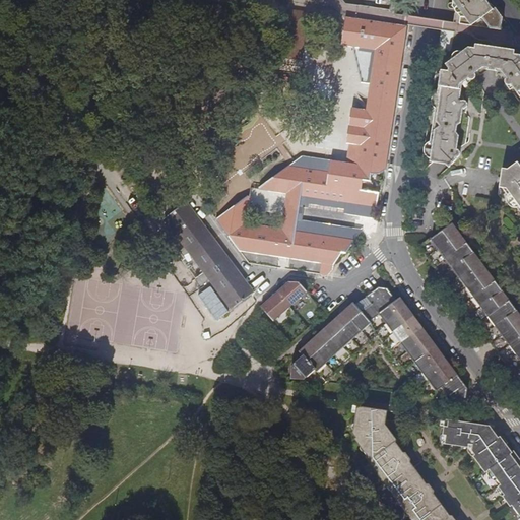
[(451,0),(465,19),(464,25),(470,26),(481,18),(490,29),(501,31),(501,30),(503,19),(494,6),(484,0),(483,0),(451,0)]
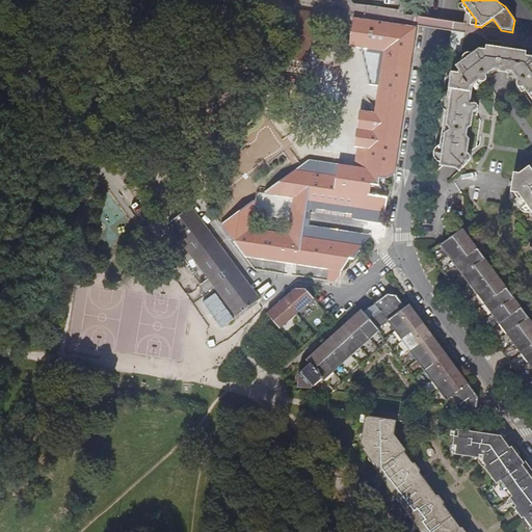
[(316,14),(296,10),(289,59),(309,62),(316,14)]
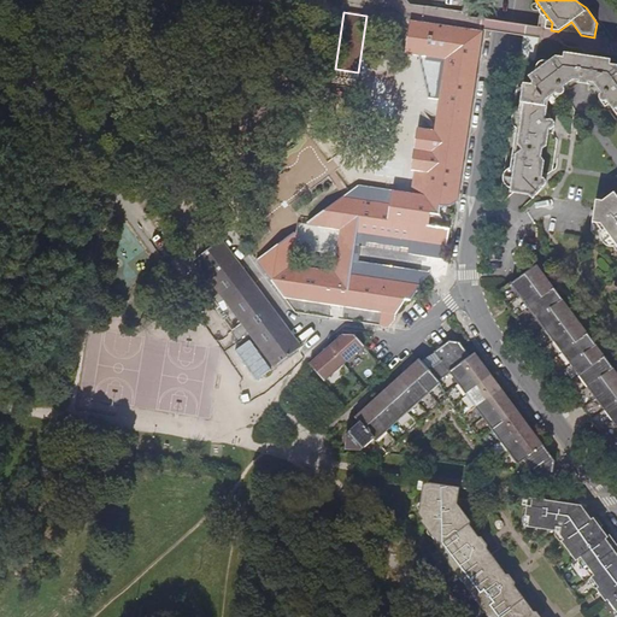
[(457,200),(482,33),(463,30),(462,36),(445,33),(445,27),(411,22),(406,53),(419,56),(429,98),(440,99),(438,116),(440,116),(438,131),(421,129),(416,139),(415,150),(417,151),(413,159),(411,170),(416,171),(415,176),(416,176),(415,183),(417,183),(415,195),(358,187),(321,215),(319,227),(340,230),(334,271),(292,265),(293,264),(288,263),(292,244),(288,242),(286,240),(257,262),(285,298),(381,312),(386,313),(386,319),(380,325),(389,327),(395,322),(395,316),(405,299),(410,300),(415,293),(410,292),(412,277),(371,270),(370,274),(354,271),(357,263),(359,247),(359,242),(413,251),(413,256),(445,260),(448,230),(427,227),(429,213),(440,215),(441,206),(448,207),(457,200)]
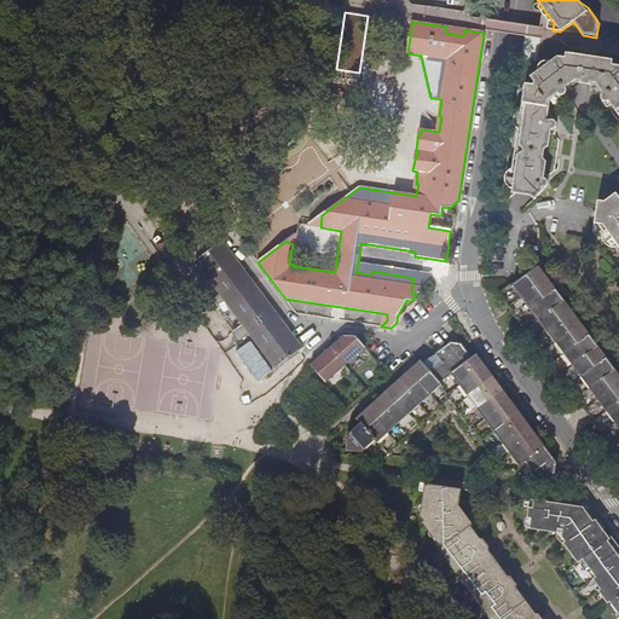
[(525,42),(522,62),(537,64),(539,45),(525,42)]
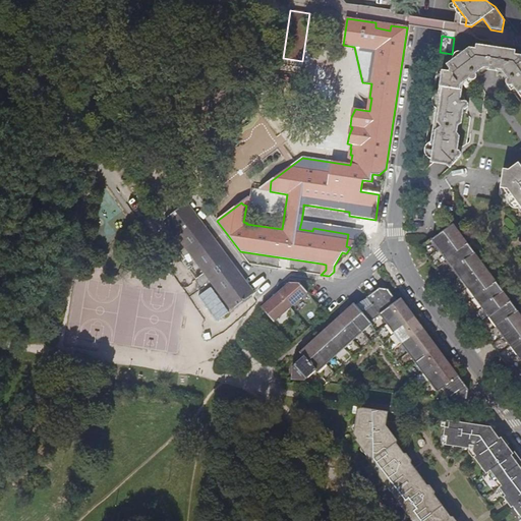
[(449,72),(442,71),(440,87),(442,88),(441,93),(439,94),(436,96),(433,98),(432,101),(432,104),(433,106),(435,108),(436,109),(439,110),(438,119),(435,118),(432,134),(435,134),(433,142),(430,143),(428,145),(426,147),(425,148),(422,166),(425,170),(433,163),(438,159),(451,162),(450,168),(460,157),(462,148),(458,148),(459,136),(456,132),(457,126),(461,123),(462,113),(467,113),(467,109),(468,105),(467,104),(466,102),(465,102),(463,102),(464,98),(460,98),(462,91),(460,90),(461,84),(466,81),(468,84),(472,84),(475,85),(476,81),(475,79),(476,77),(476,73),(484,68),(488,68),(488,70),(491,71),(495,71),(496,69),(501,70),(507,79),(506,81),(506,84),(505,85),(505,90),(512,91),(514,89),(518,94),(520,92),(520,56),(517,59),(514,58),(515,51),(500,49),(476,45),(475,53),(472,52),(469,49),(463,53),(460,53),(458,53),(456,53),(455,54),(454,56),(453,58),(453,61),(446,65),(450,69),(449,72)]
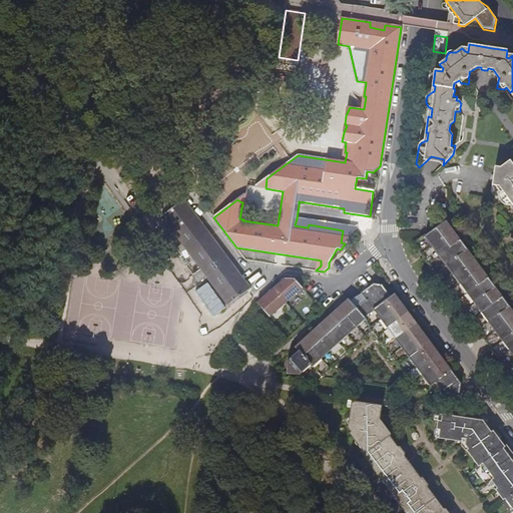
[(439,162),(443,165),(444,159),(431,156),(427,160),(435,161),(439,162)]
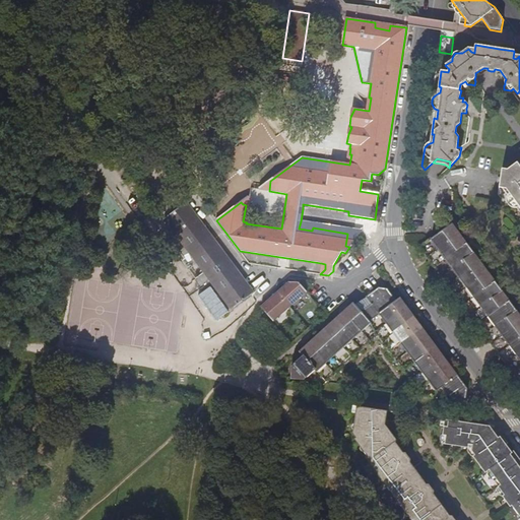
[(519,166),(517,163),(502,174),(501,182),(500,187),(506,188),(510,194),(509,195),(508,197),(507,199),(507,202),(508,204),(509,206),(510,207),(512,208),(515,208),(517,208),(519,207),(519,166)]
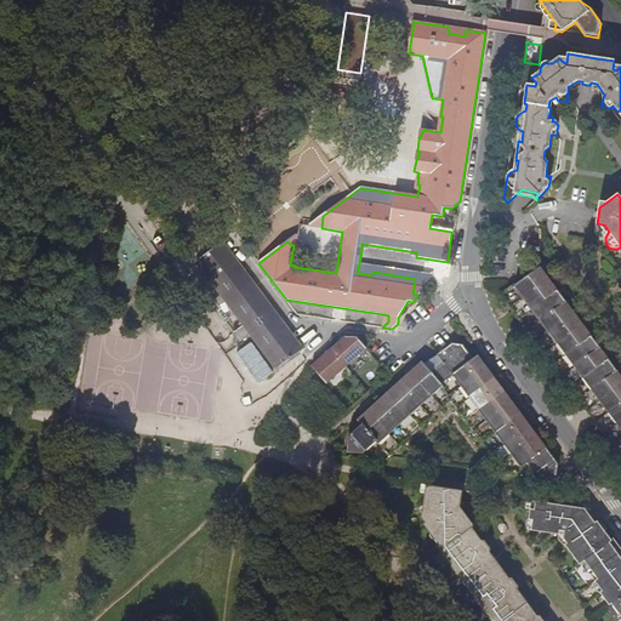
[(322,228),(323,216),(309,224),(309,227),(322,228)]
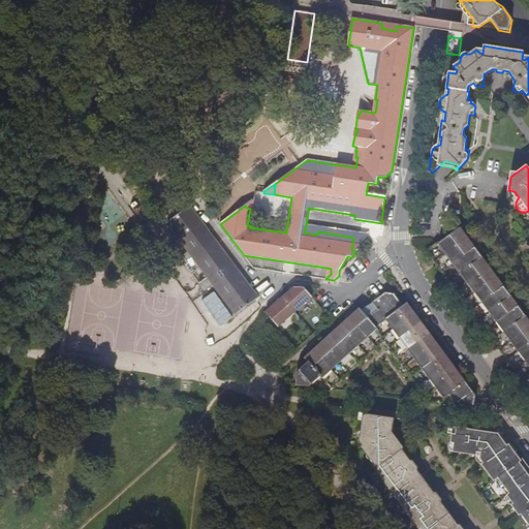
[(254,198),(245,206),(247,208),(250,209),(247,225),(251,226),(254,199),(254,198)]
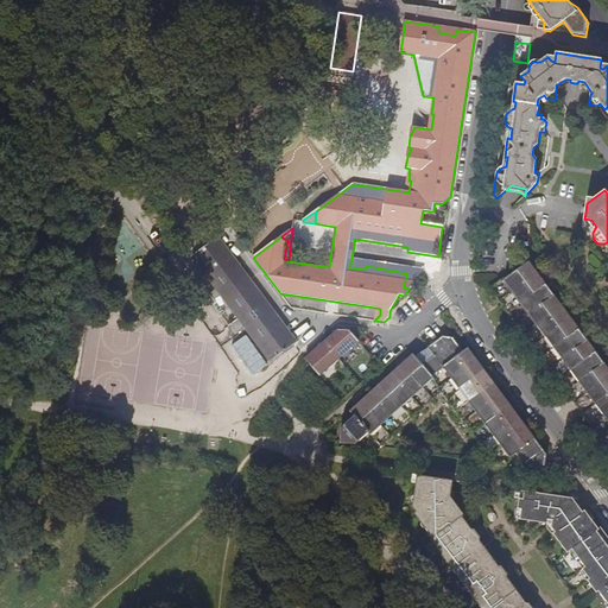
[(271,362),(293,346),(297,343),(219,238),(192,255),(271,362)]
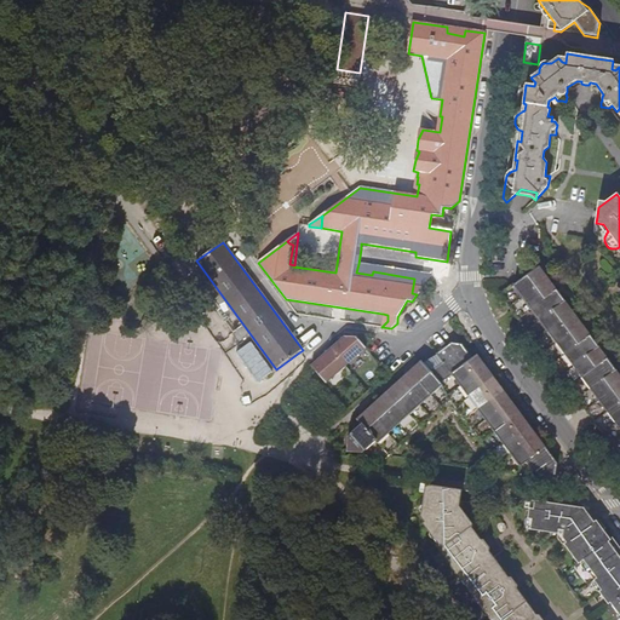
[(361,248),(415,257),(415,252),(361,244),(361,248)]
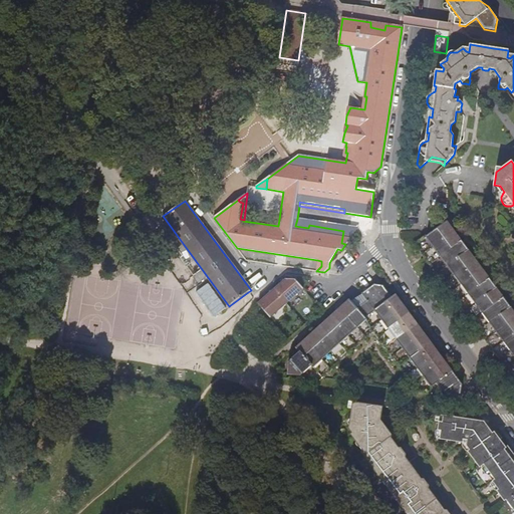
[(345,244),(356,228),(297,219),(295,226),(308,228),(309,225),(343,231),(341,243),(345,244)]
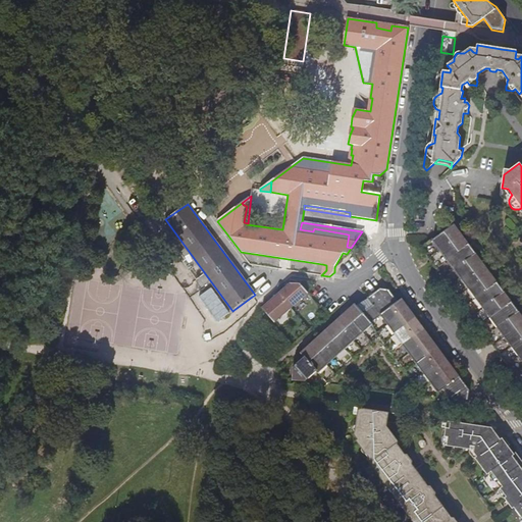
[(454,224),(433,240),(440,250),(461,235),(454,224)]
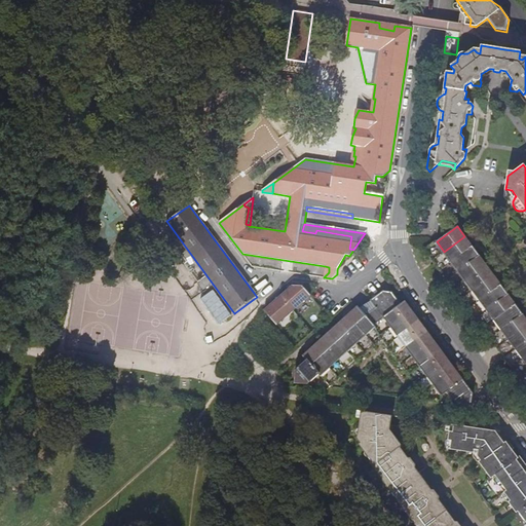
[(450,262),(472,246),(464,236),(444,252),(450,262)]
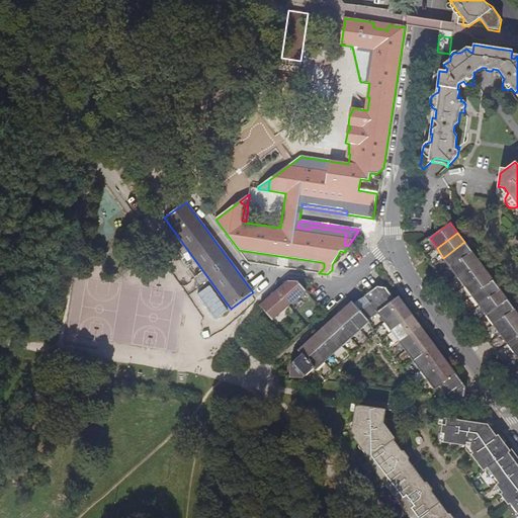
[(450,267),(471,252),(464,242),(443,258),(450,267)]
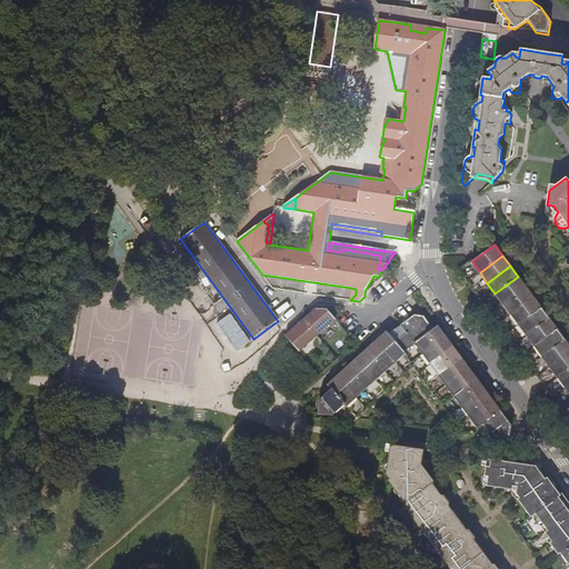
[(502,305),(526,287),(518,277),(495,293),(502,305)]
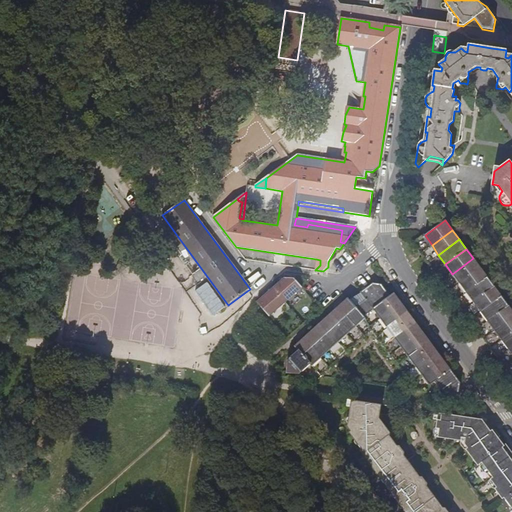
[(459,283),(480,268),(473,258),(452,274),(459,283)]
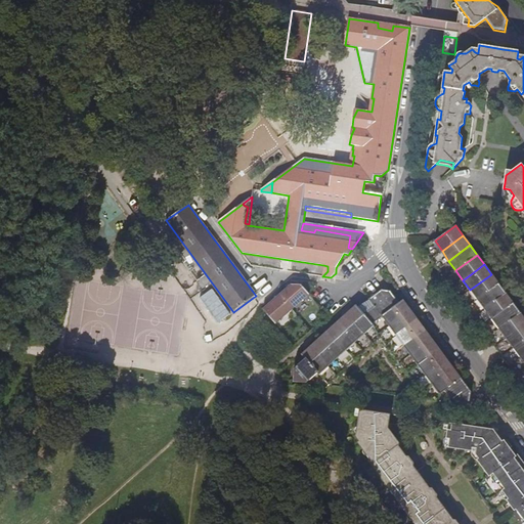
[(477,300),(498,284),(491,274),(470,290),(477,300)]
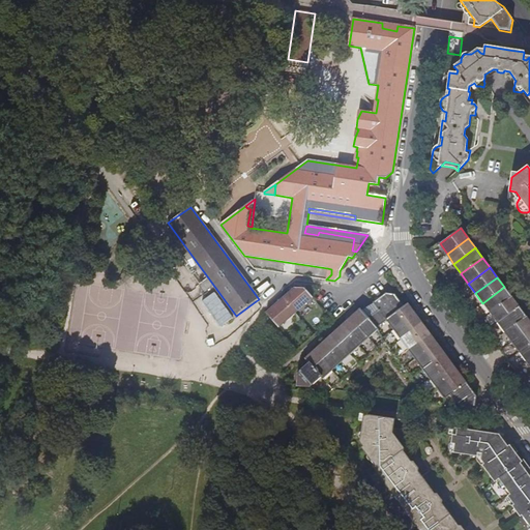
[(490,313),(511,297),(504,287),(482,303),(490,313)]
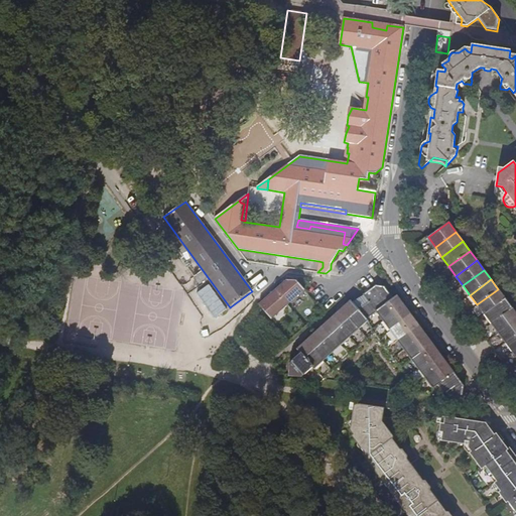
[(259,304),(271,319),(283,309),(297,296),(304,289),(297,281),(286,280),(259,304)]
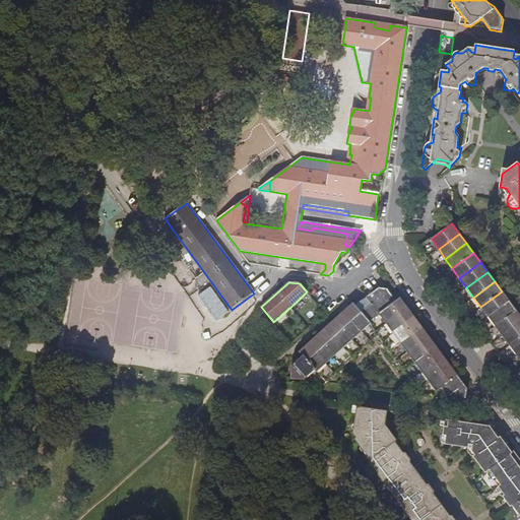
[(396,301),(388,289),(377,298),(373,293),(367,297),(367,298),(356,305),(355,306),(369,322),(379,314),(396,302),(396,301)]
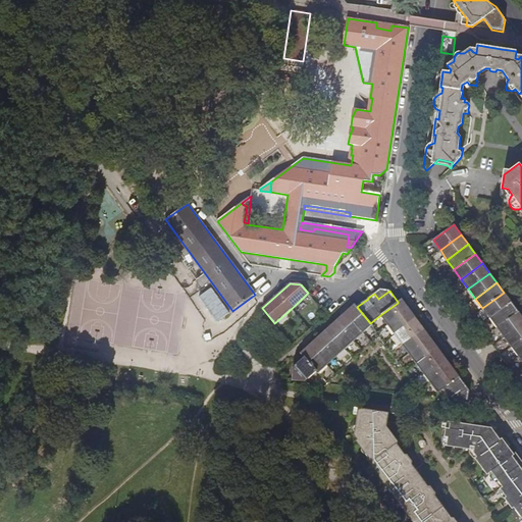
[(489,318),(511,302),(504,293),(482,308),(489,318)]
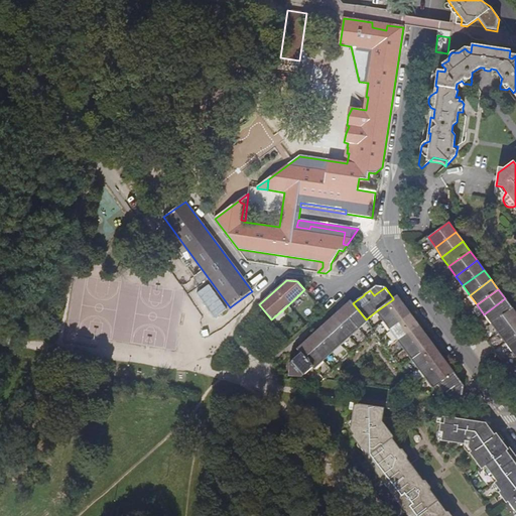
[(402,302),(397,296),(393,299),(376,311),(383,321),(404,305),(402,302)]
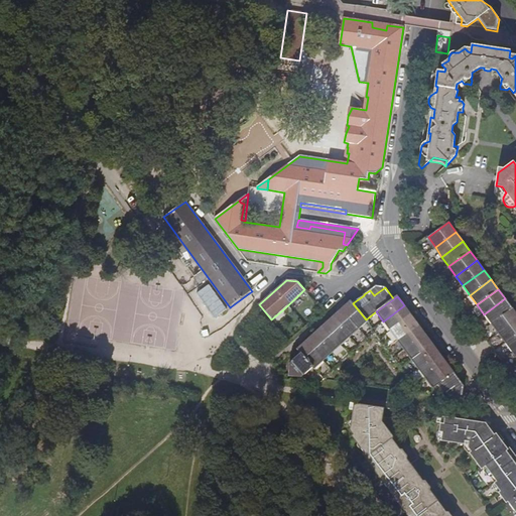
[(491,325),(513,308),(505,298),(484,314),(491,325)]
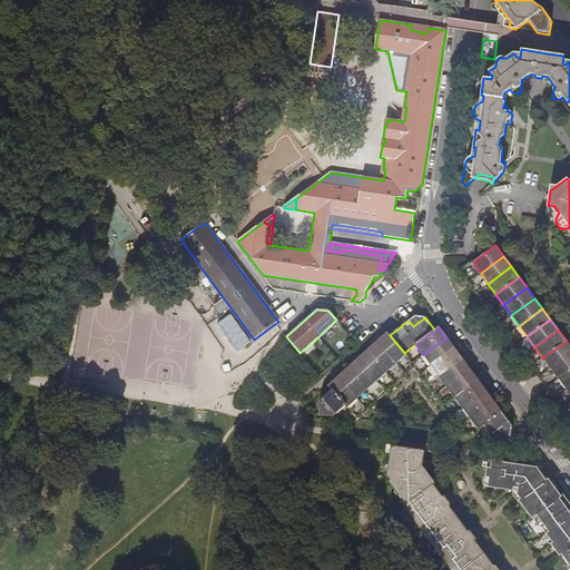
[(408,356),(404,353),(390,335),(387,334),(383,337),(377,343),(397,364),(408,356)]
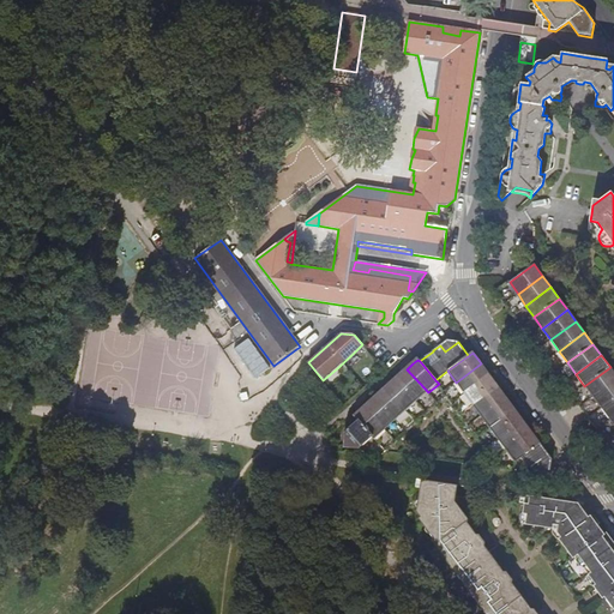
[(464,393),(489,375),(486,371),(481,363),(456,383),(464,393)]
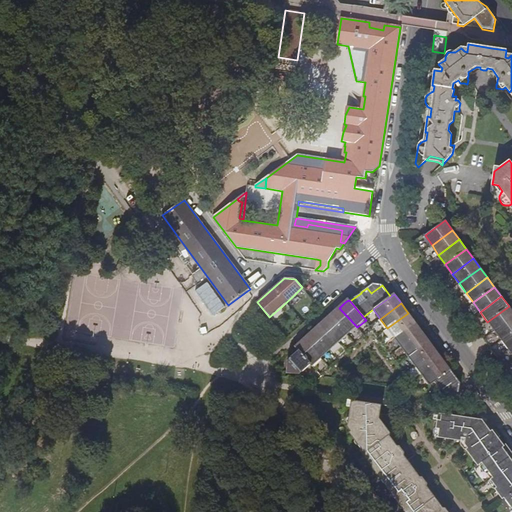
[(494,331),(511,317),(511,310),(509,306),(487,322),(494,331)]
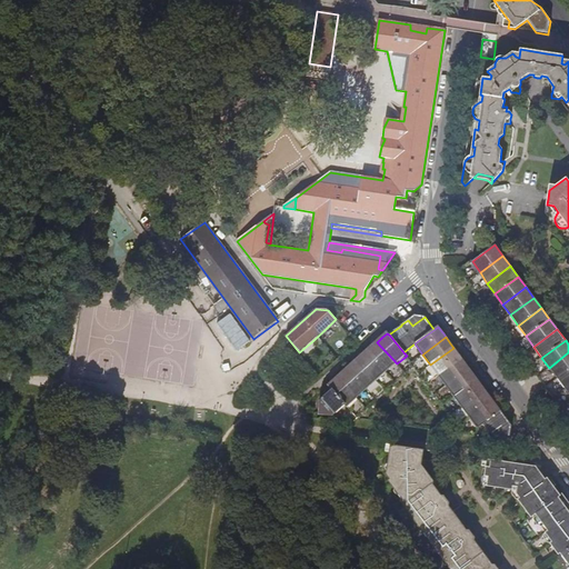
[(372,347),(367,351),(387,372),(397,363),(377,342),(372,347)]
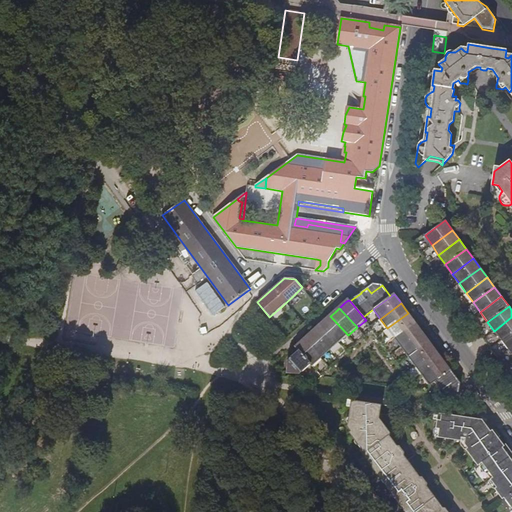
[(412,318),(408,313),(387,328),(394,337),(415,322),(412,318)]
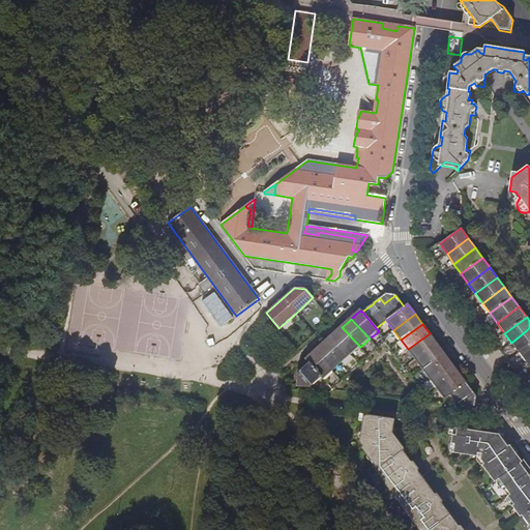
[(337,330),(332,334),(351,355),(360,347),(342,327),(337,330)]
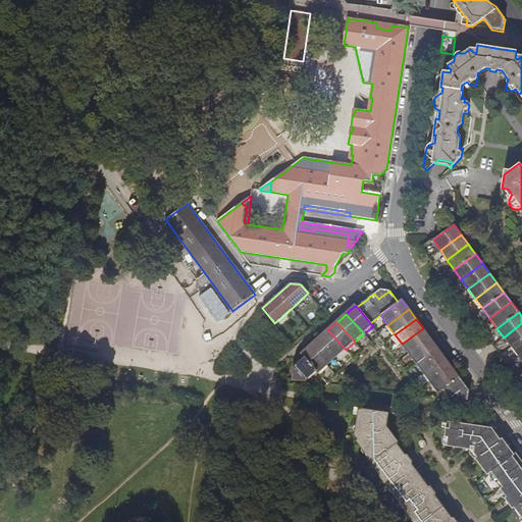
[(511,347),(521,338),(521,323),(504,337),(511,347)]
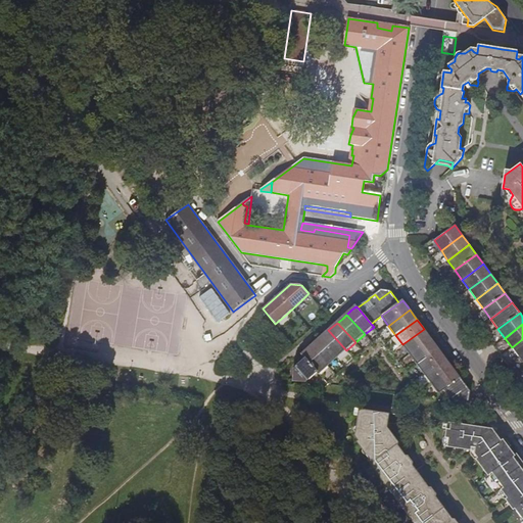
[(427,333),(424,329),(402,344),(410,354),(431,338),(427,333)]
